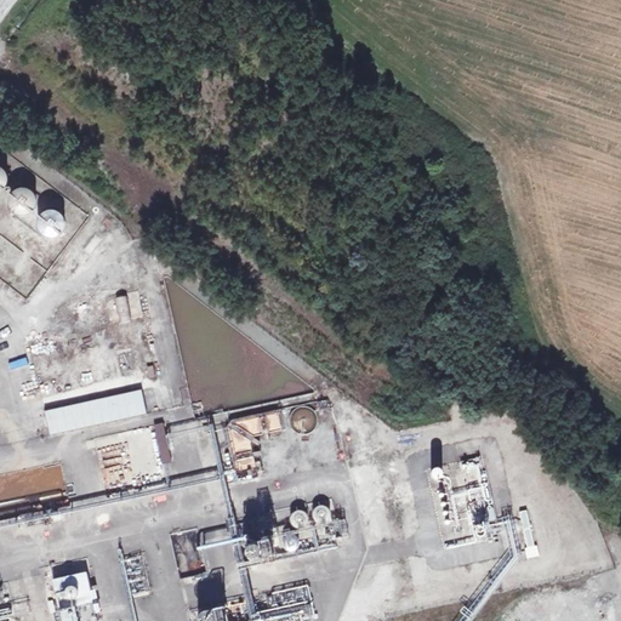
[(36,206),(36,204),(36,200),(35,198),(34,195),(32,193),(30,191),(27,189),(24,189),(22,189),(18,189),(16,191),(13,192),(11,194),(10,197),(9,199),(9,203),(9,205),(10,208),(11,210),(12,212),(15,215),(17,216),(21,216),(23,217),(27,216),(29,215),(32,214),(33,211),(35,209),(36,206)]
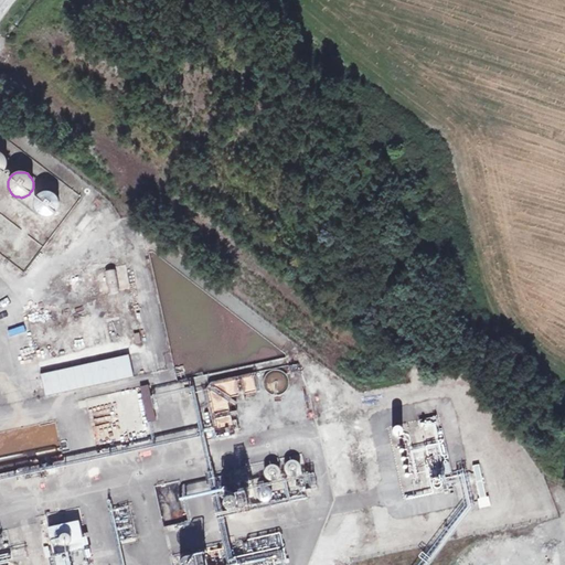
[(59,202),(59,200),(57,198),(55,195),(53,193),(51,192),(49,192),(45,192),(43,192),(41,193),(39,194),(36,196),(35,199),(34,201),(33,203),(33,206),(34,209),(35,211),(38,213),(39,215),(42,216),(44,216),(46,217),(50,216),(52,215),(54,214),(56,213),(57,210),(59,208),(59,205),(59,202)]
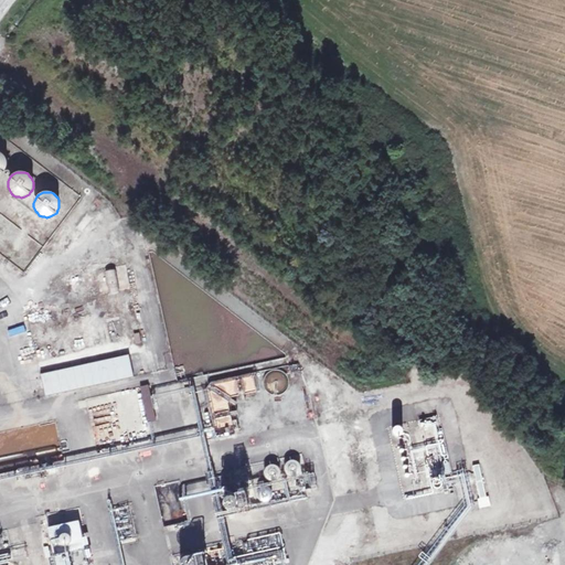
[(127,277),(126,265),(106,268),(108,280),(127,277)]
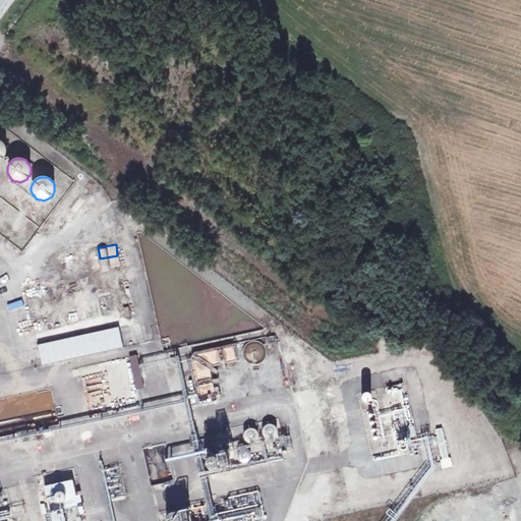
[(100,258),(98,247),(89,249),(93,273),(102,271),(100,258)]
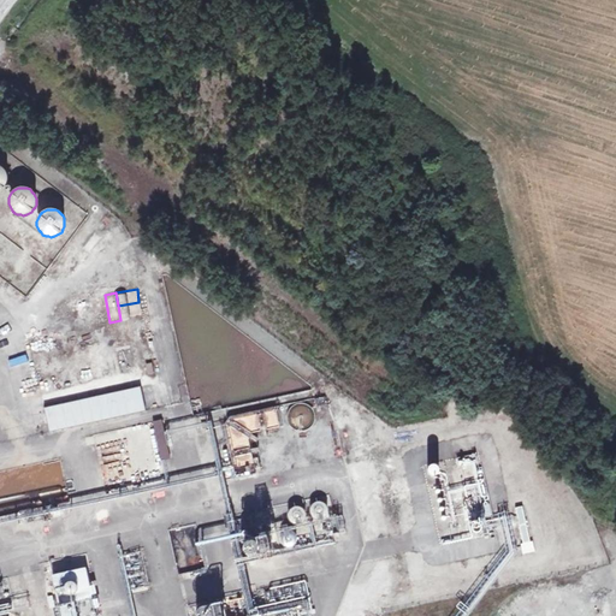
[(142,315),(138,302),(118,306),(120,320),(142,315)]
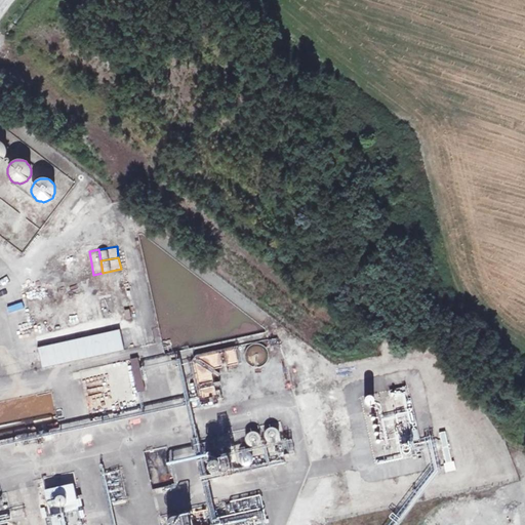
[(121,272),(112,273),(114,288),(123,286),(121,272)]
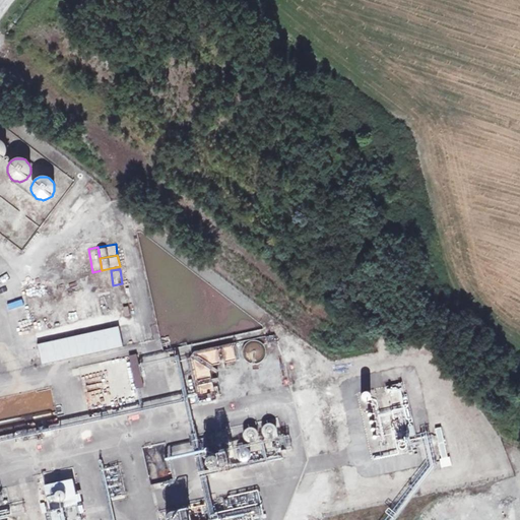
[(123,347),(119,326),(37,344),(42,366),(123,347)]
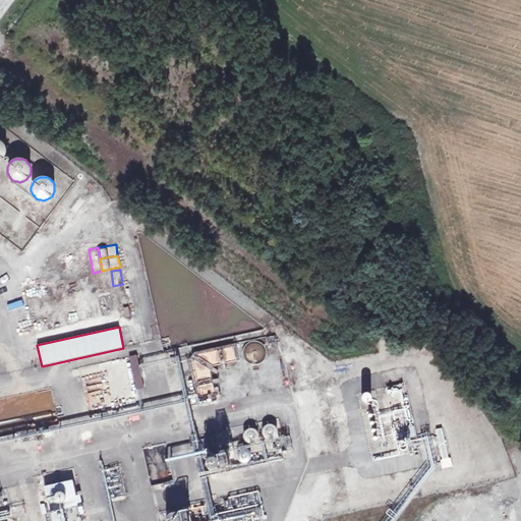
[(276,342),(275,336),(266,338),(268,344),(276,342)]
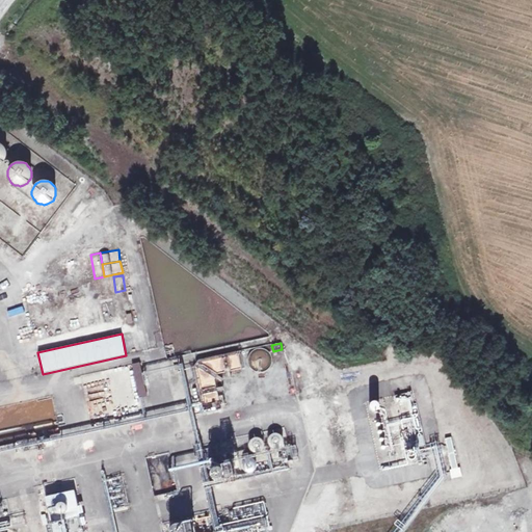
[(268,370),(270,368),(271,366),(272,363),(272,361),(272,357),(271,355),(270,353),(268,351),(266,350),(264,349),(261,348),(259,348),(256,349),(254,350),(251,351),(249,353),(248,355),(247,358),(247,361),(248,364),(248,366),(250,368),(251,370),(254,371),(257,372),(259,373),(262,373),(264,372),(266,371),(268,370)]
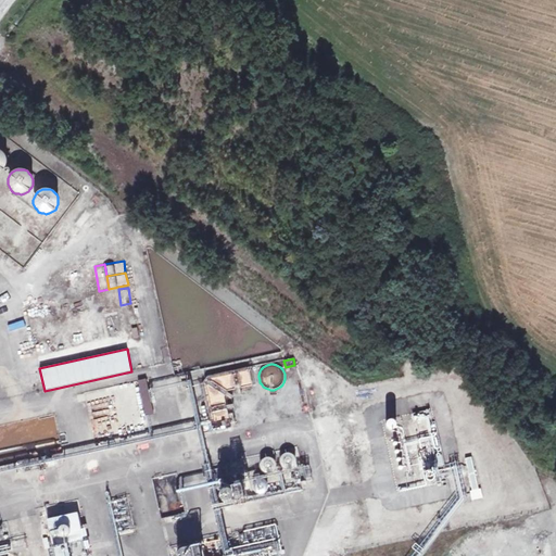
[(231,427),(225,396),(228,391),(253,386),(250,370),(209,379),(205,386),(216,431),(231,427)]
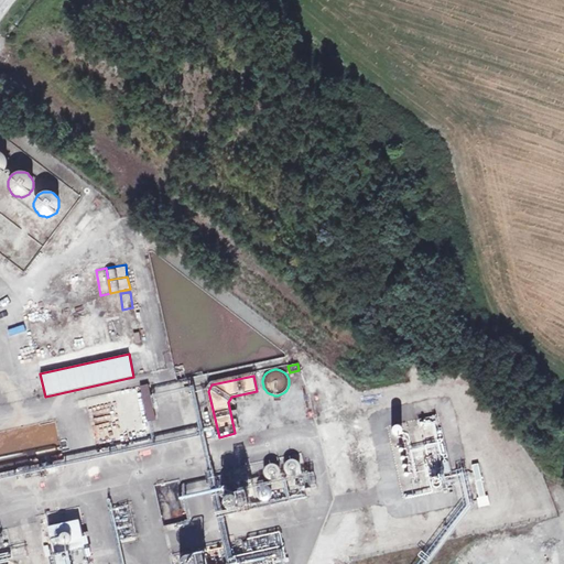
[(156,421),(149,384),(139,386),(148,422),(156,421)]
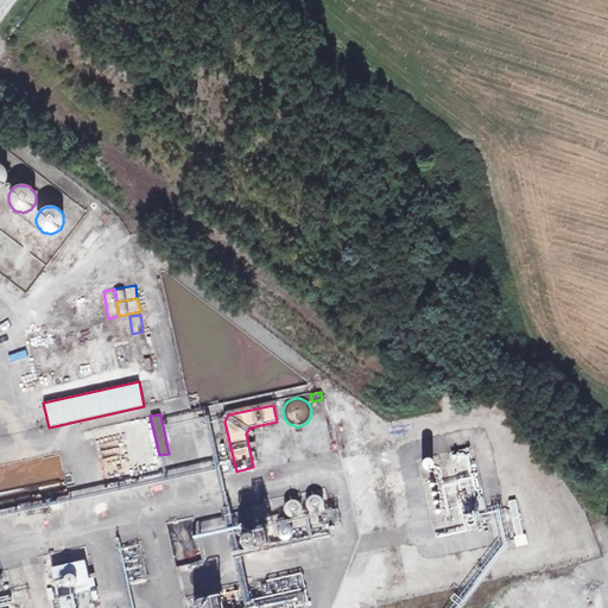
[(418,538),(422,558),(494,546),(489,514),(486,514),(474,449),(419,460),(432,536),(418,538)]
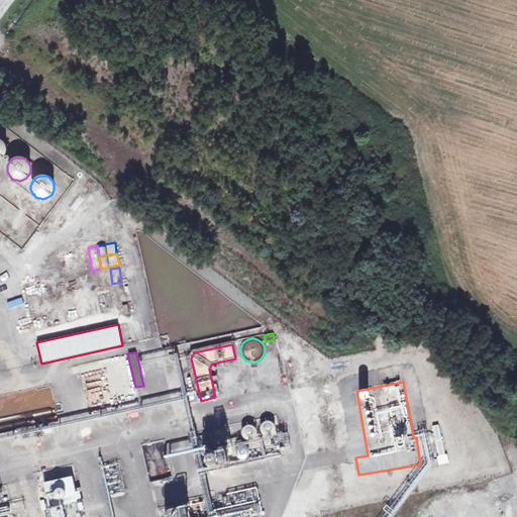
[(255,438),(253,426),(242,428),(244,440),(255,438)]
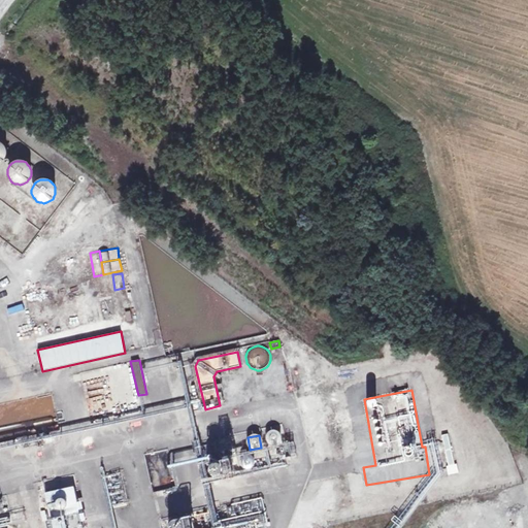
[(257,452),(257,454),(243,455),(243,469),(269,468),(268,452),(257,452)]
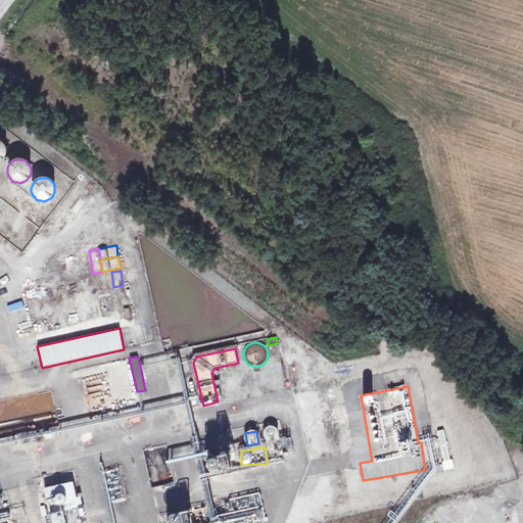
[(266,522),(260,492),(214,501),(209,478),(200,479),(205,508),(164,514),(165,522),(266,522)]
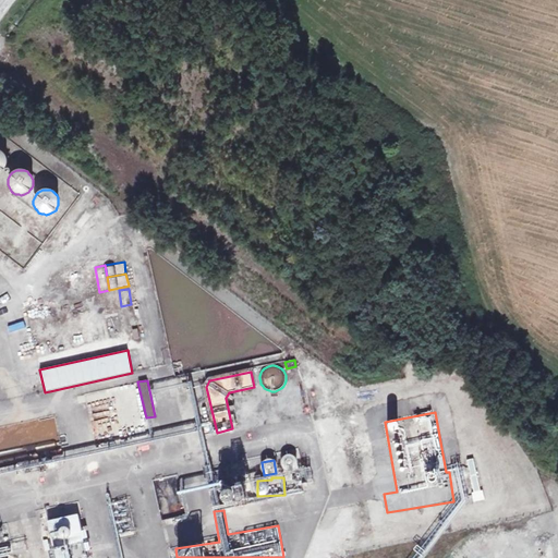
[(84,542),(77,514),(48,521),(53,549),(84,542)]
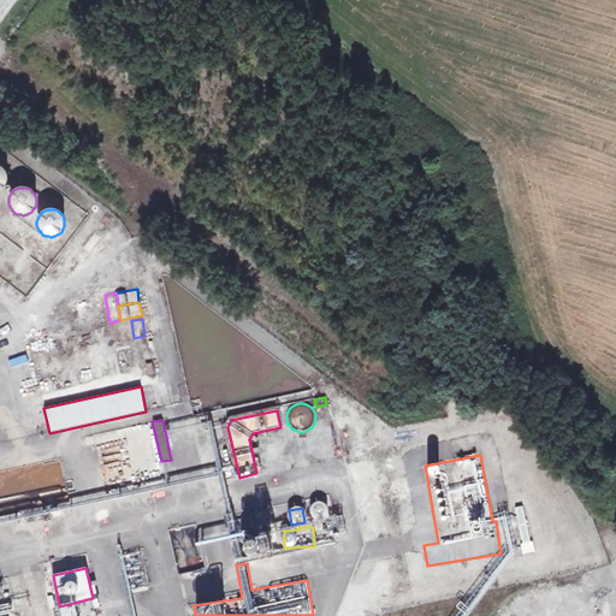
[(95,615),(93,598),(59,606),(60,615),(95,615)]
